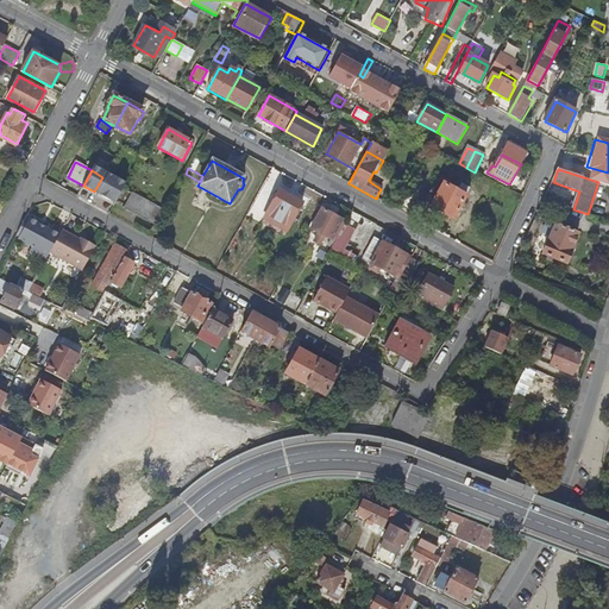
[(458,193),(444,186),(431,208),(452,220),(471,189),(463,184),(458,193)]
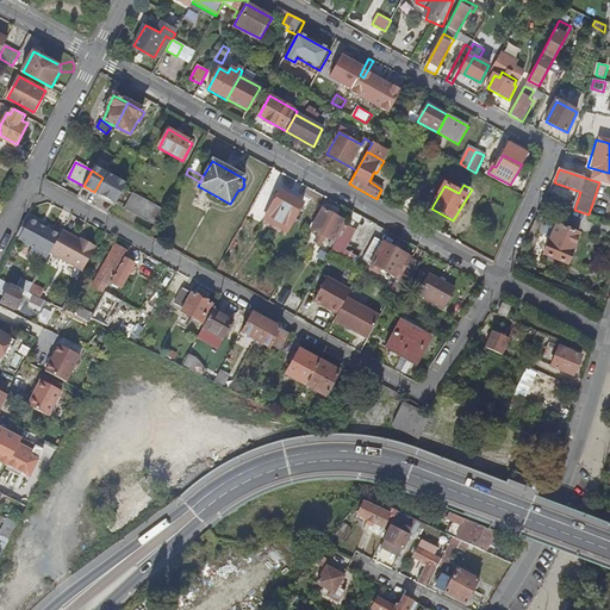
[(114,205),(156,226),(166,211),(124,188),(114,205)]
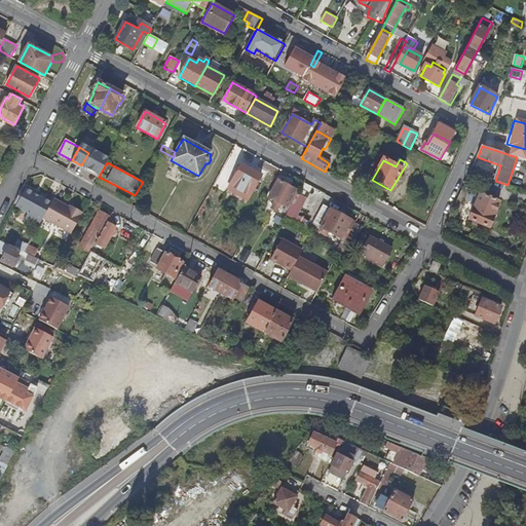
[(262,176),(241,164),(228,189),(248,200),(262,176)]
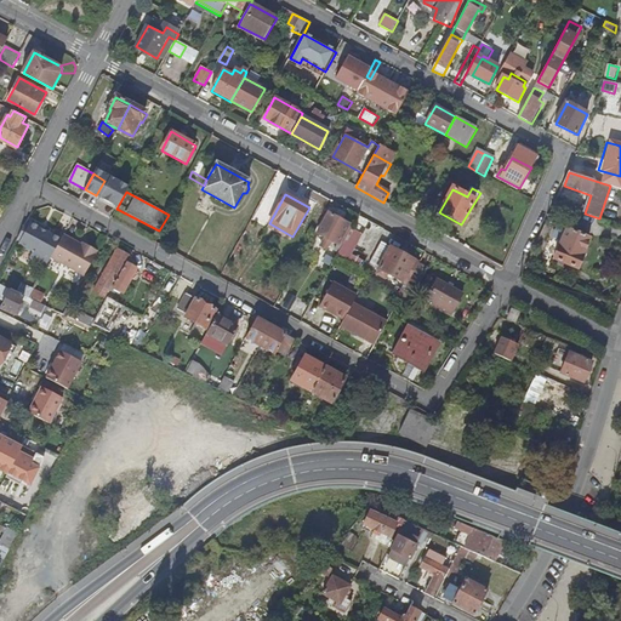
[(334,251),(337,254),(351,229),(347,227),(348,224),(329,215),(317,234),(337,245),(334,251)]
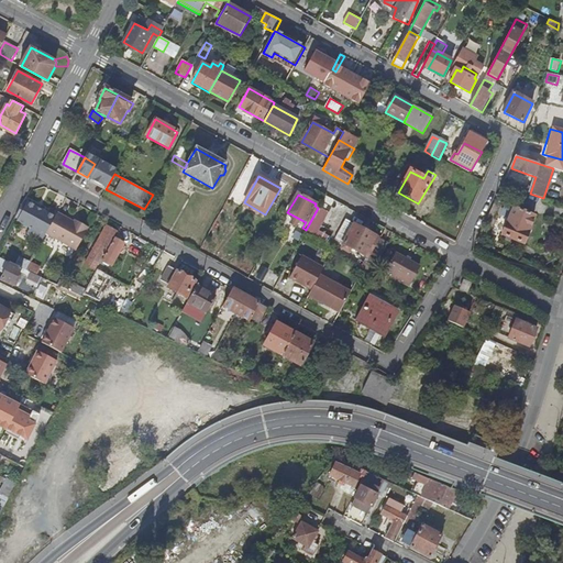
[(17,221),(44,236),(46,233),(55,217),(28,201),(17,221)]
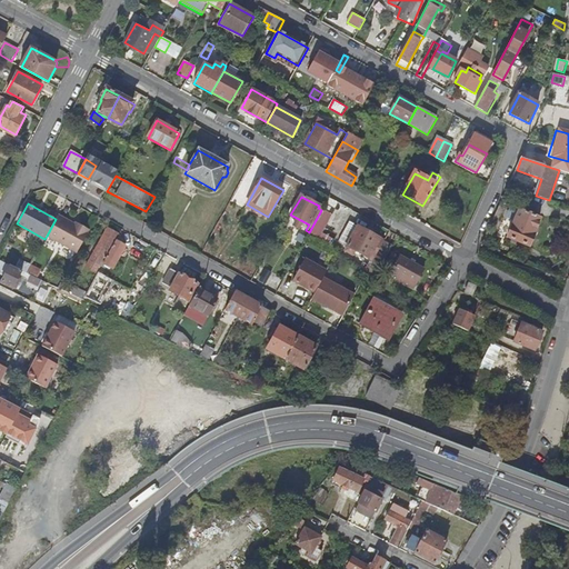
[(539,219),(510,208),(505,222),(512,225),(507,239),(528,247),(539,219)]
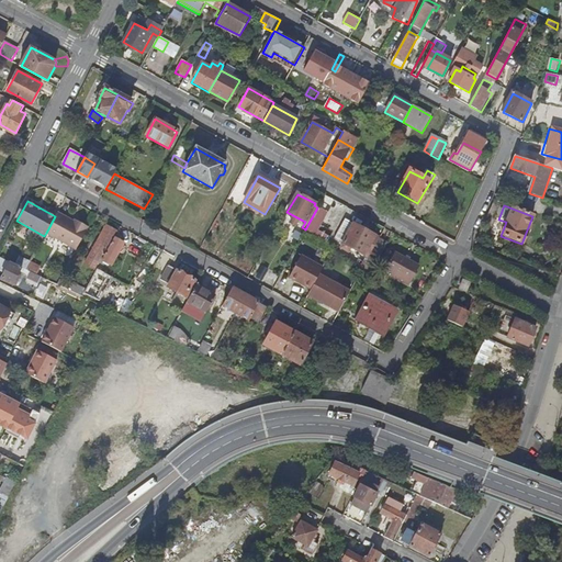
[(88,227),(78,222),(77,224),(74,222),(57,213),(55,216),(46,233),(76,250),(88,227)]
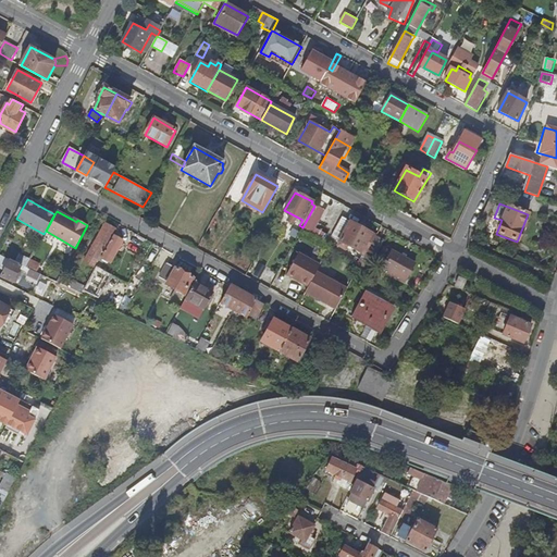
[(349,246),(366,255),(375,236),(344,219),(334,234),(343,238),(341,244),(348,248),(349,246)]
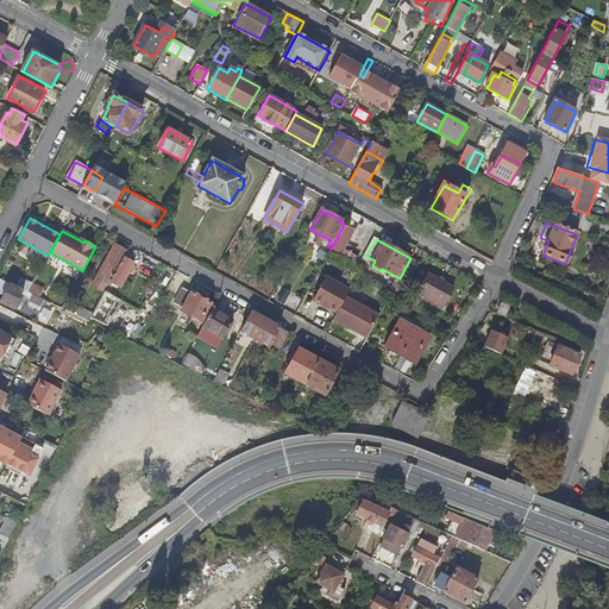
[(125,250),(113,245),(92,287),(102,293),(125,250)]
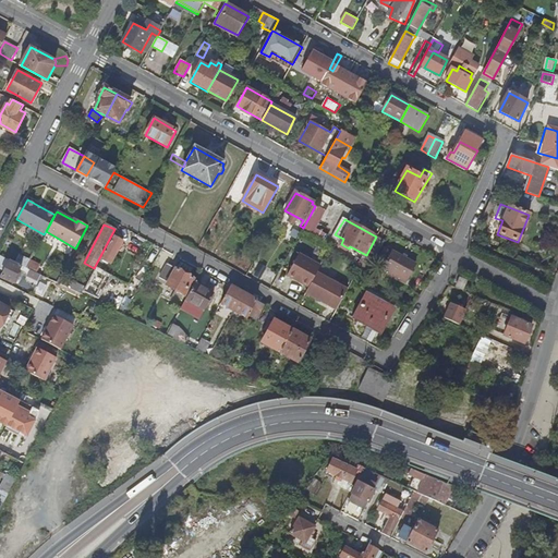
[(122,242),(113,237),(101,258),(110,264),(122,242)]
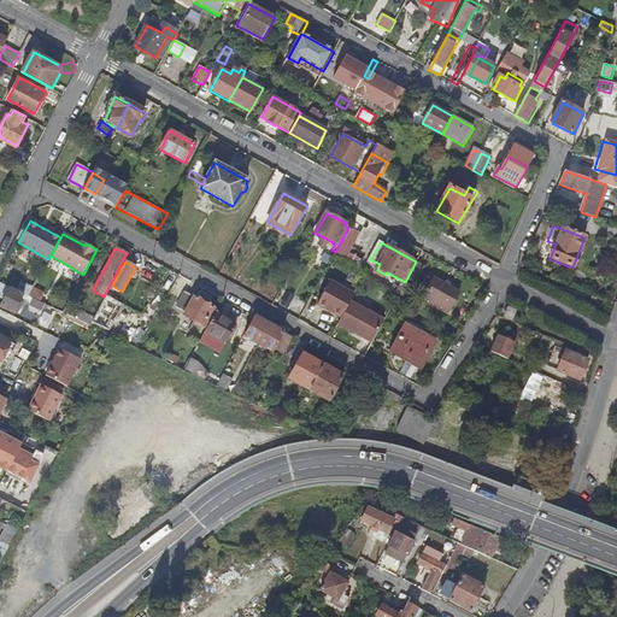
[(424,266),(416,262),(405,282),(403,286),(411,291),(424,266)]
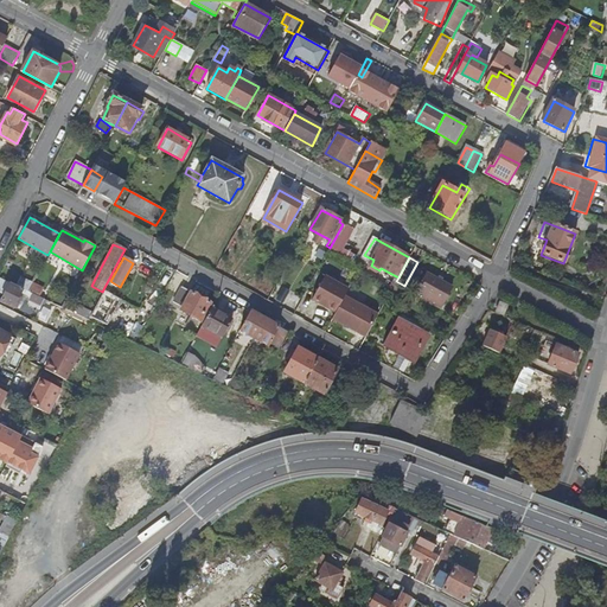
[(449,287),(427,275),(417,292),(425,296),(422,301),(435,308),(438,304),(441,305),(449,287)]
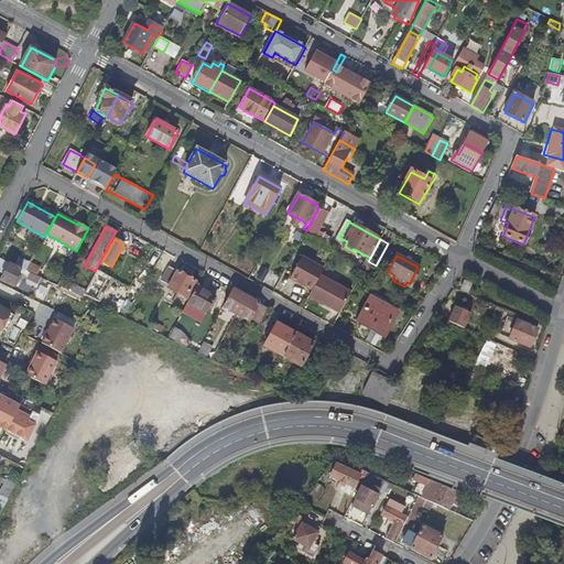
[(19,257),(14,266),(24,270),(28,261),(19,257)]
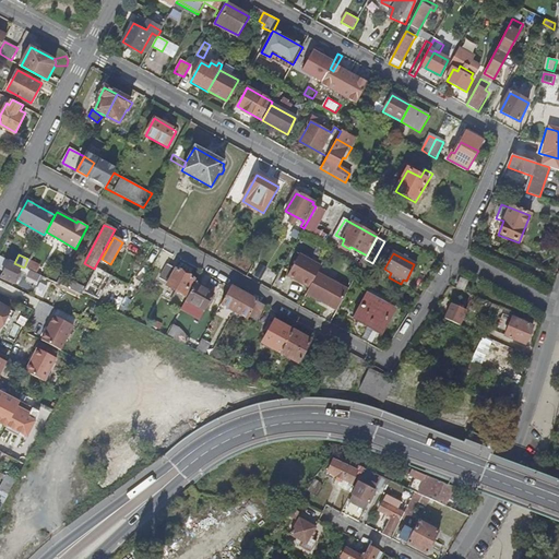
[(317,273),(321,266),(299,256),(287,276),(309,288),(317,273)]
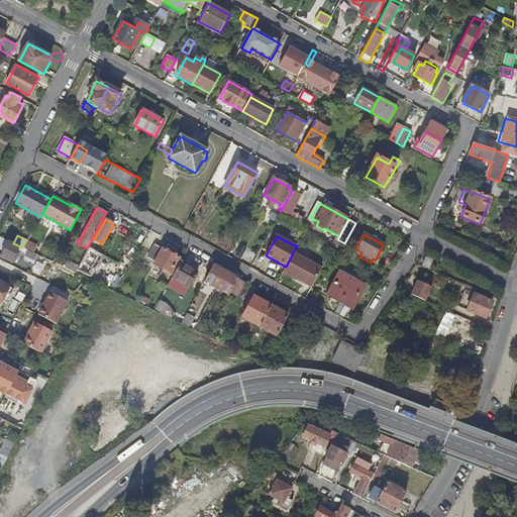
[(13,243),(9,241),(1,259),(11,263),(17,251),(25,254),(24,256),(34,262),(37,254),(23,248),(22,247),(13,243)]
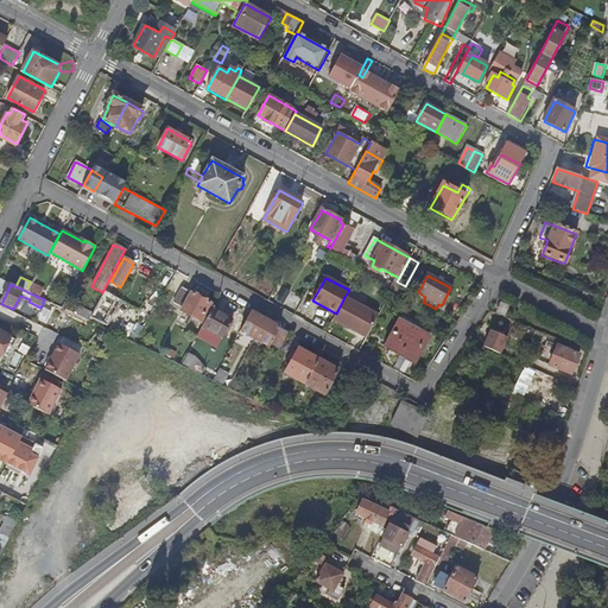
[(210,303),(178,285),(170,302),(181,308),(178,311),(201,322),(210,303)]
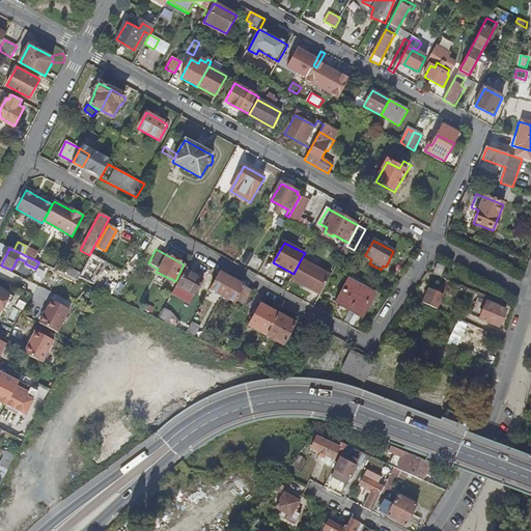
[(319,296),(320,294),(330,276),(301,259),(294,274),(290,279),(319,296)]
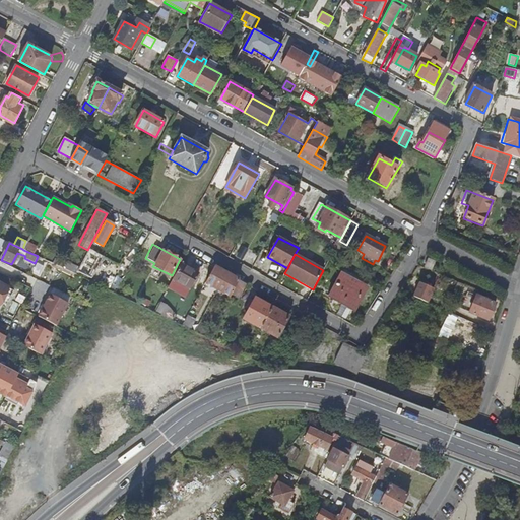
[(425,269),(432,272),(436,263),(429,260),(425,269)]
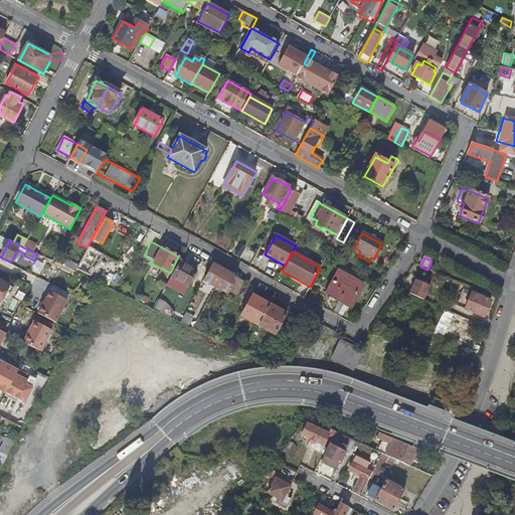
[(87,261),(82,259),(77,269),(106,283),(108,279),(102,275),(105,271),(96,266),(93,271),(83,266),(87,261)]
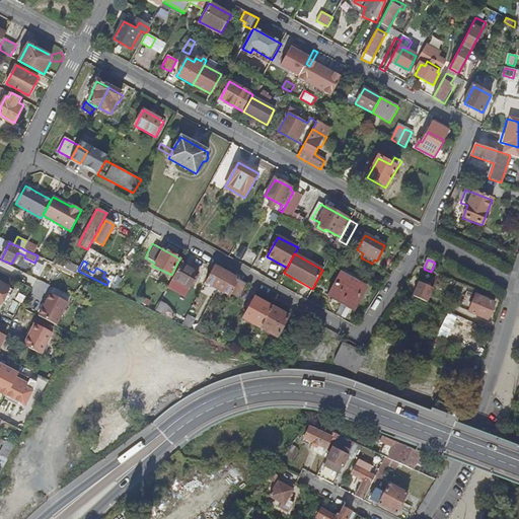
[(198,274),(180,265),(172,279),(191,289),(198,274)]
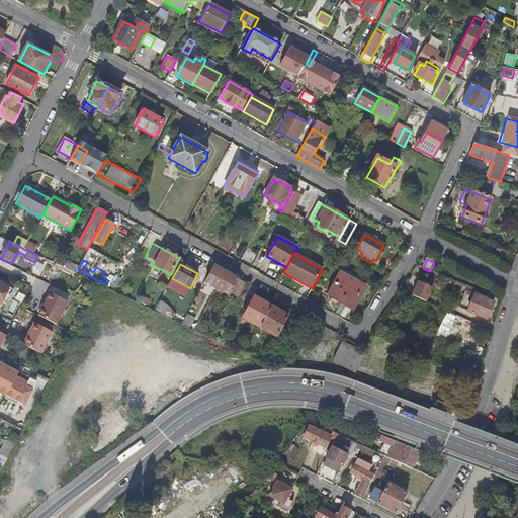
[(213,266),(204,281),(218,288),(226,273),(213,266)]
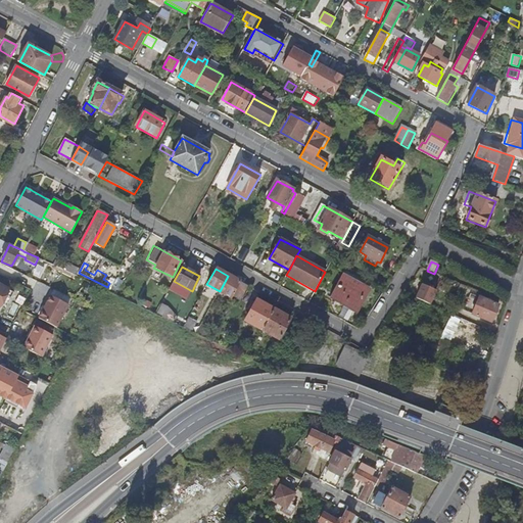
[(228,276),(220,291),(232,298),(233,296),(241,283),(228,276)]
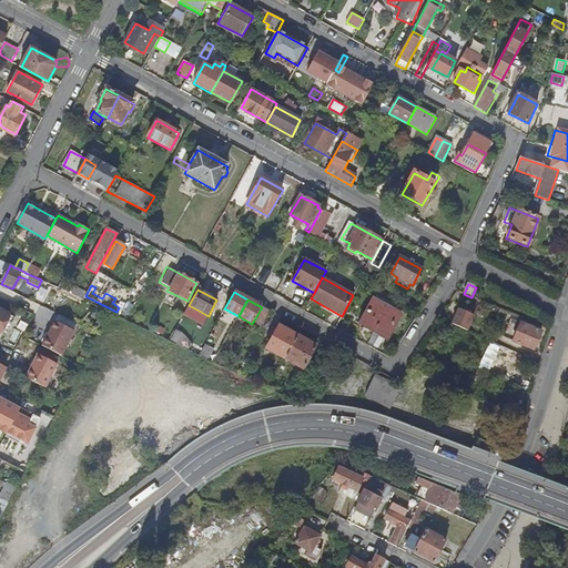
[(399,315),(372,301),(359,324),(387,340),(399,315)]
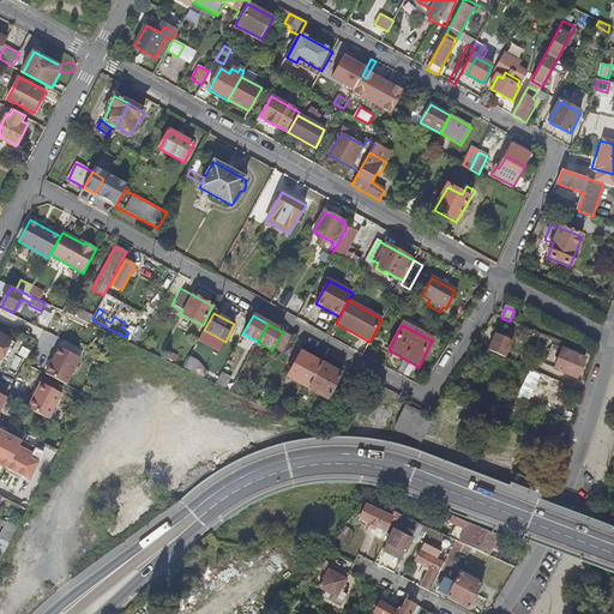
[(282,353),(290,336),(283,332),(274,348),(282,353)]
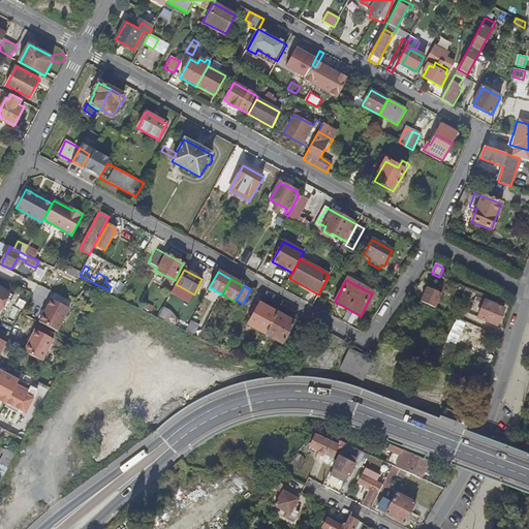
[(441,294),(427,288),(421,303),(434,309),(441,294)]
